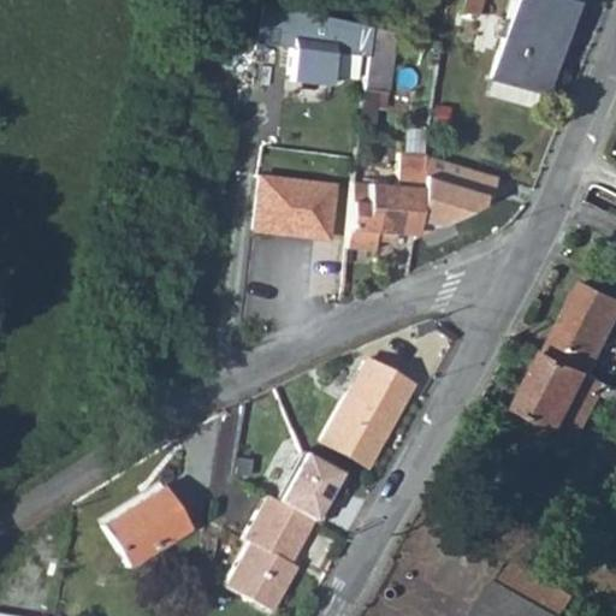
[(479,0),(461,0),(458,11),(475,16),(479,0)]
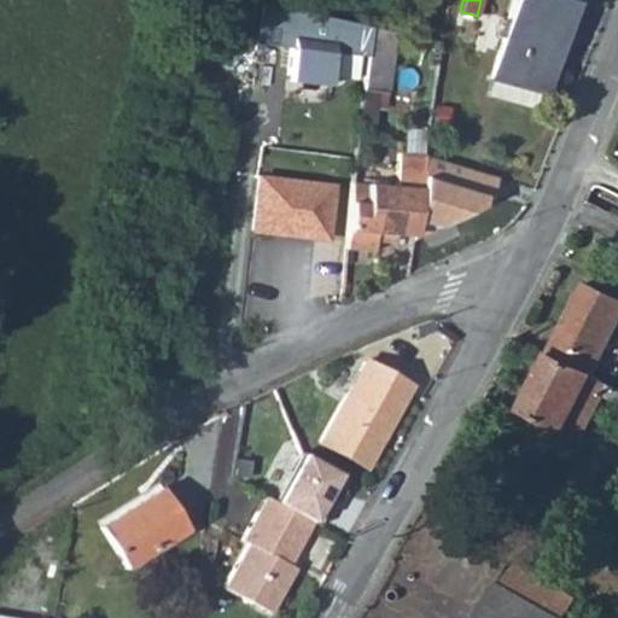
[(513,0),(487,95),(535,110),(559,23),(566,25),(572,0),(513,0)]
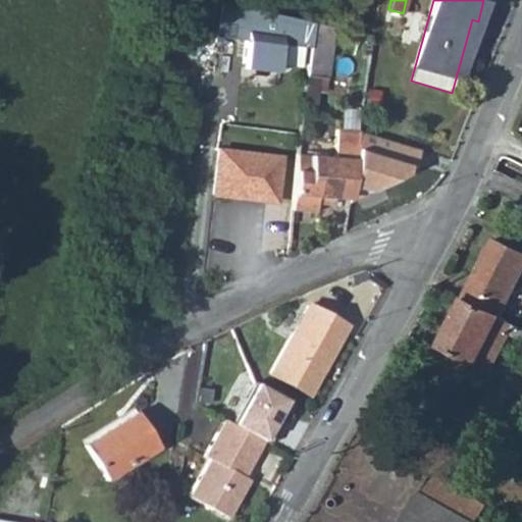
[(312,21),(220,2),(215,36),(238,39),(239,34),(247,35),(243,67),(276,71),(279,43),(309,46),(311,31),(312,21)]
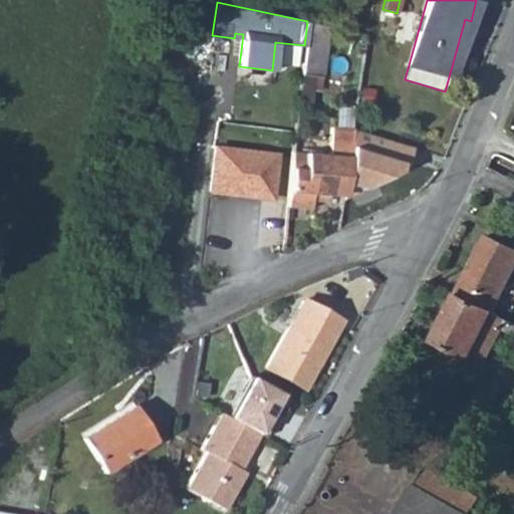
[(307,21),(306,30),(327,33),(328,25),(307,21)]
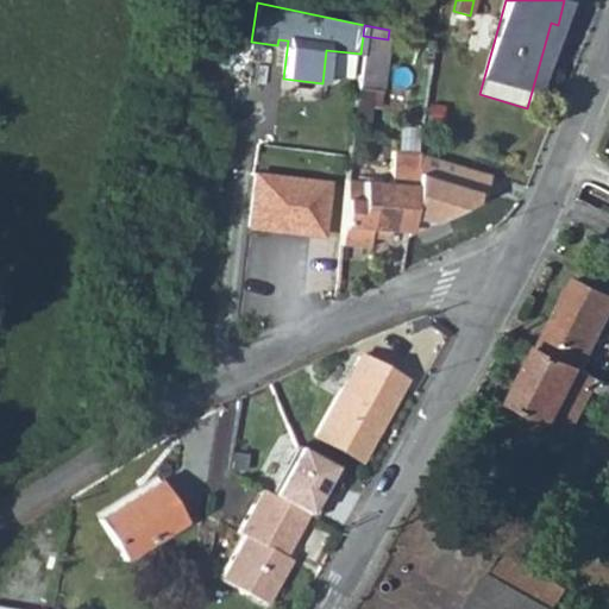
[(360,54),(357,87),(382,90),(388,39),(363,36),(360,54)]
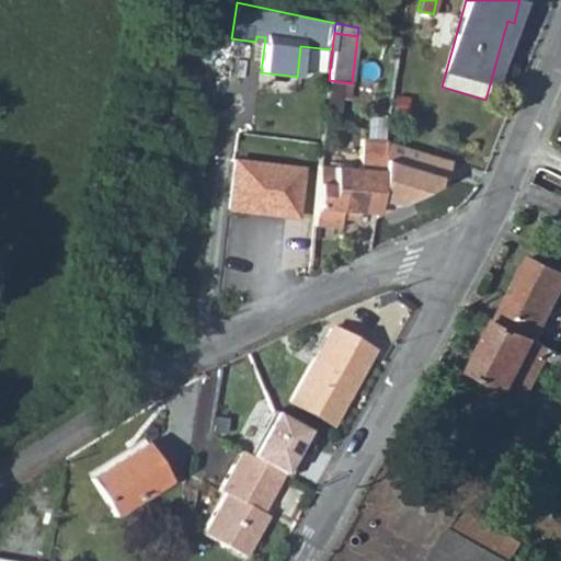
[(329,80),(324,124),(338,125),(342,94),(351,94),(352,83),(329,80)]
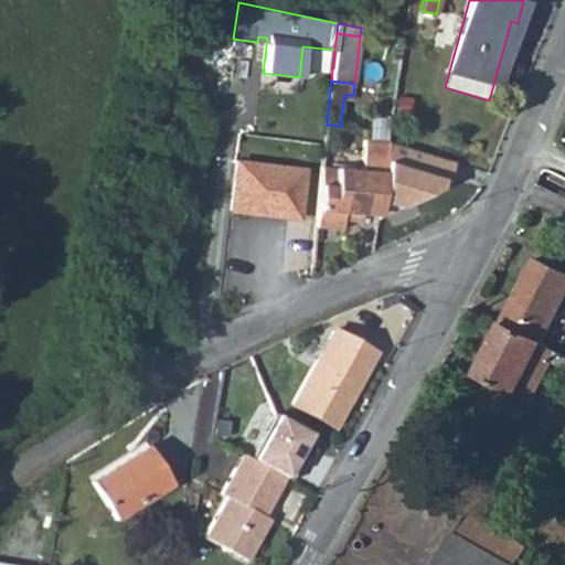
[(322,167),(316,225),(340,228),(341,220),(342,212),(361,214),(362,210),(373,141),(364,140),(361,170),(322,167)]
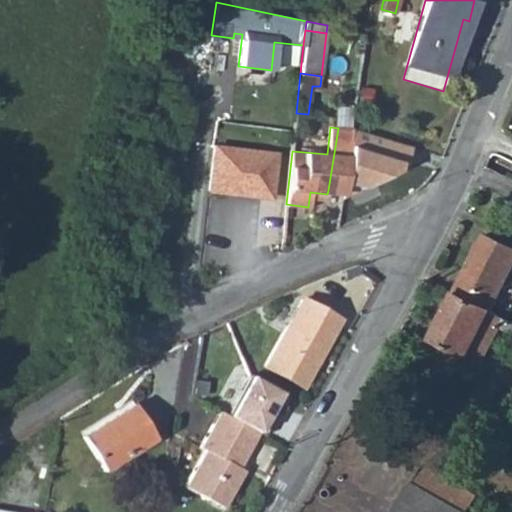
[(338,128),(328,190),(342,192),(344,180),(352,129),(338,128)]
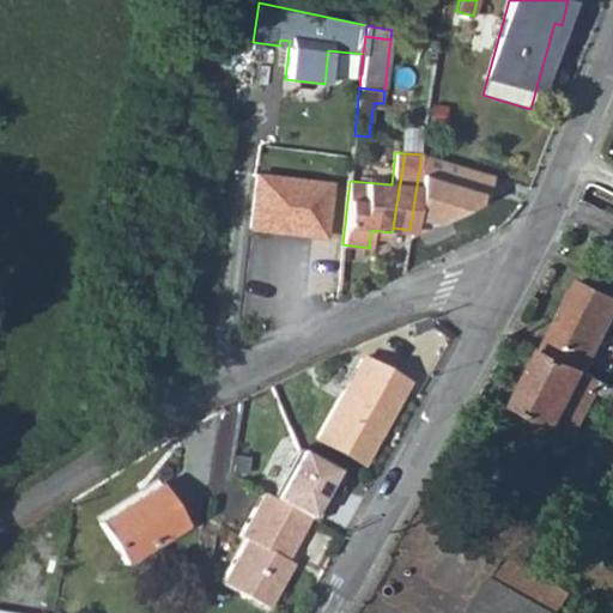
[(492,174),(422,155),(412,216),(432,220),(475,198),(475,188),(490,192),(492,174)]
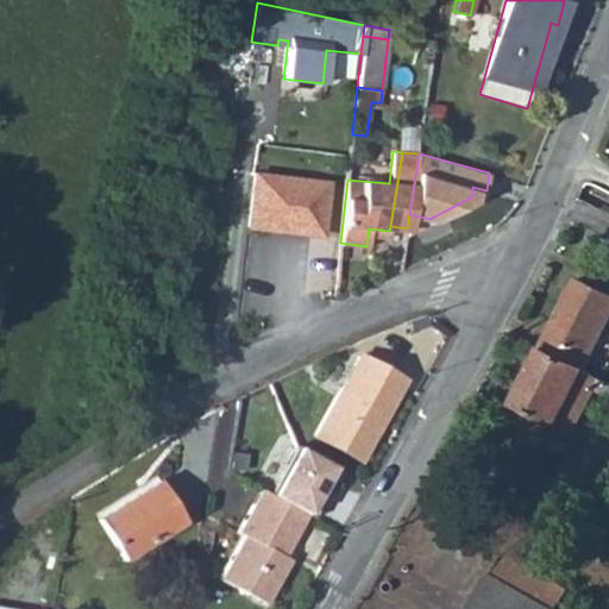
[(255,175),(248,226),(321,236),(326,183),(255,175)]
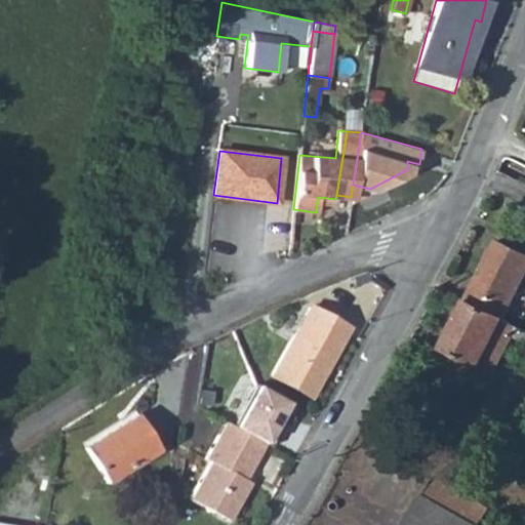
[(318,197),(317,204),(334,206),(335,199),(318,197)]
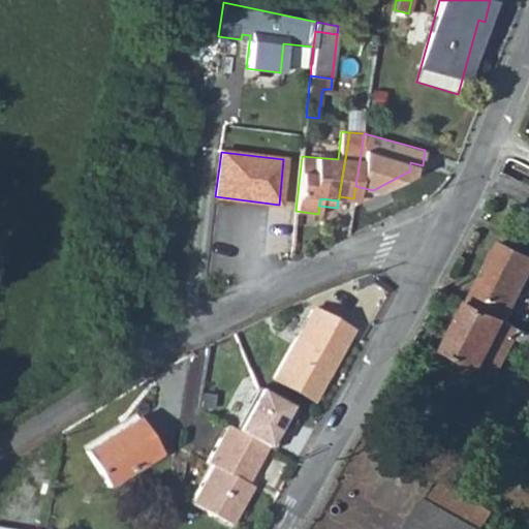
[(528,257),(500,243),(469,304),(506,322),(528,278),(528,257)]
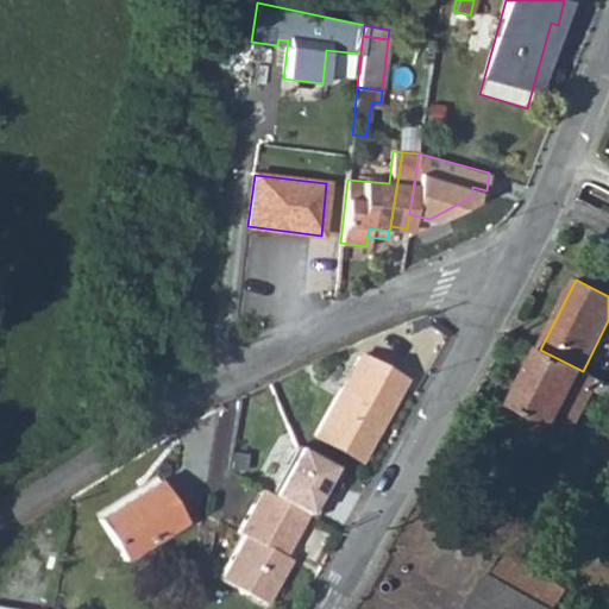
[(540,350),(513,402),(557,424),(558,420),(577,429),(596,391),(606,396),(604,399),(608,401),(608,383),(583,371),(540,350)]
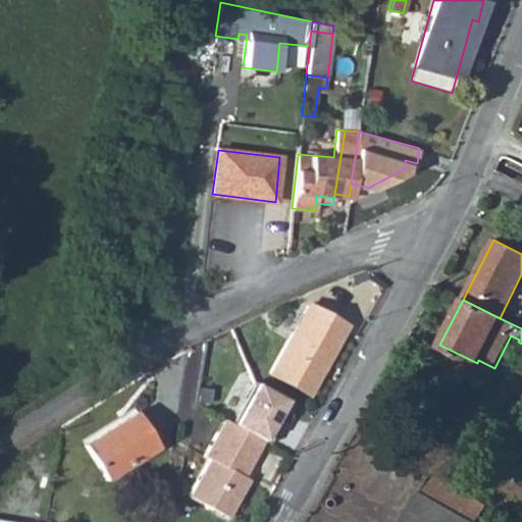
[(310,305),(271,373),(309,394),(348,326),(310,305)]
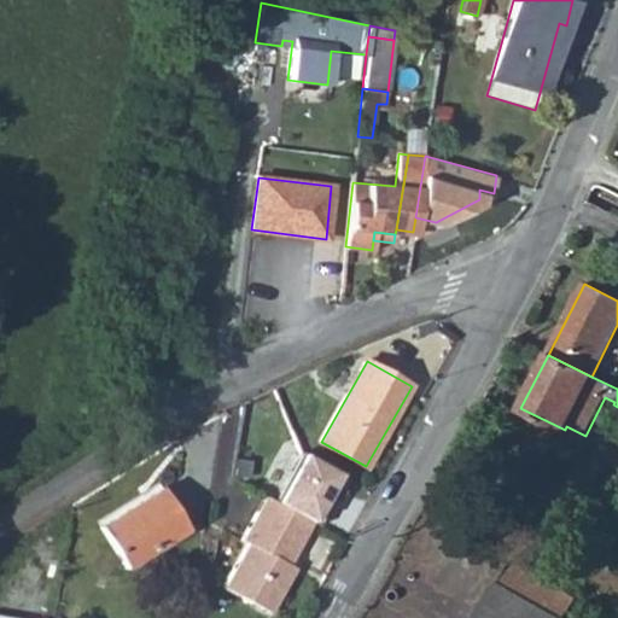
[(338,473),(301,453),(274,501),(312,522),(319,525),(328,508),(321,503),(338,473)]
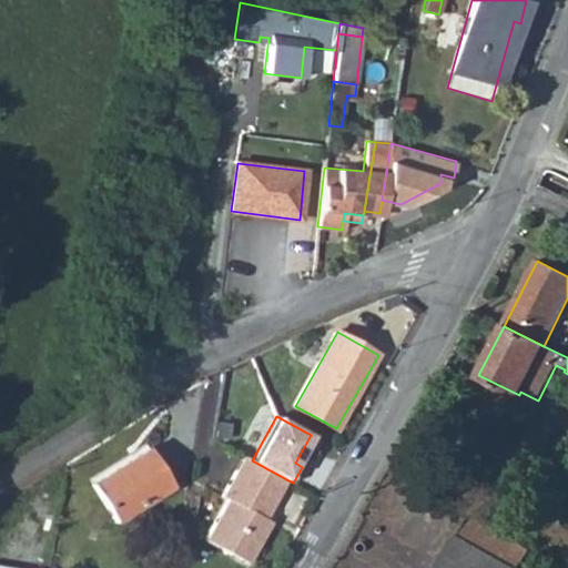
[(146,447),(91,484),(114,520),(170,485),(146,447)]
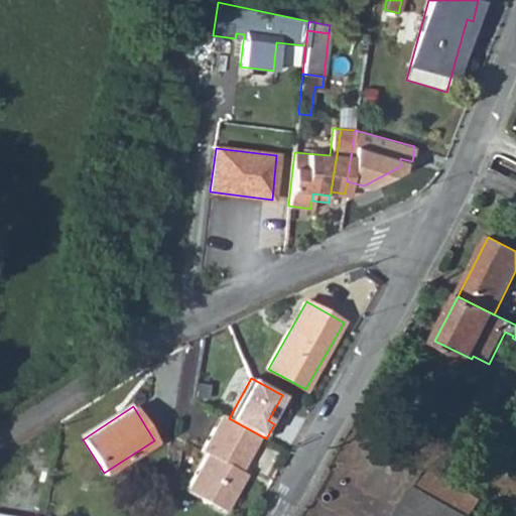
[(229,418),(222,414),(202,452),(207,455),(186,490),(226,511),(247,475),(241,471),(260,435),(229,418)]
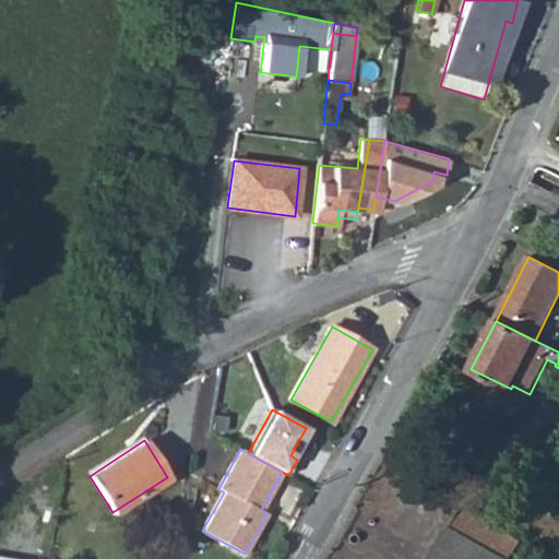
[(512,558),(523,540),(464,508),(435,558),(512,558)]
